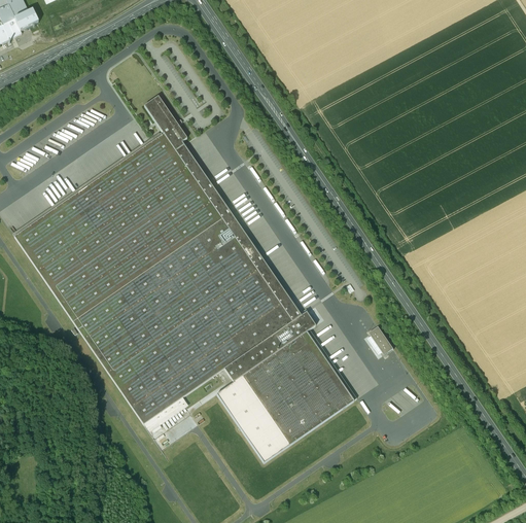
[(0,0),(0,2),(2,2),(3,5),(0,6),(0,13),(4,23),(0,24),(0,41),(23,31),(22,29),(39,21),(34,8),(30,10),(25,0),(0,0)]
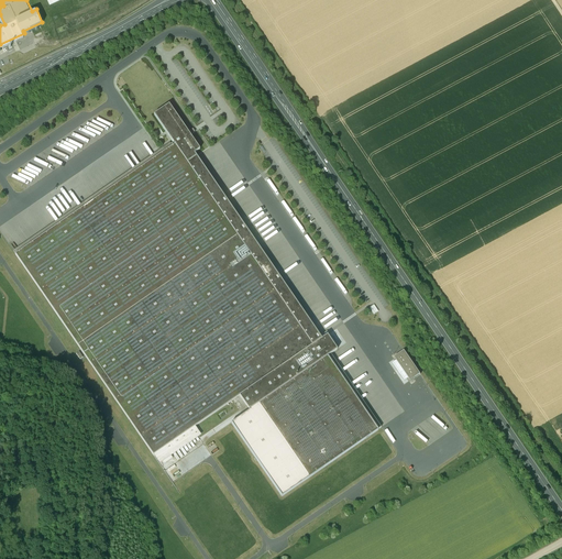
[(175,141),(186,156),(195,150),(200,146),(191,132),(196,129),(194,125),(189,129),(169,101),(155,111),(175,141)]
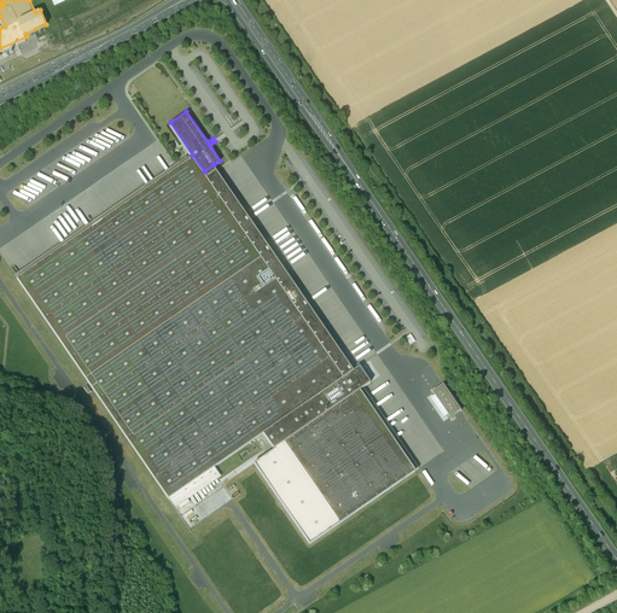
[(18,274),(18,275),(169,495),(182,486),(215,463),(263,430),(354,368),(354,367),(351,365),(214,164),(204,171),(192,155),(190,156),(187,153),(16,270),(18,274)]
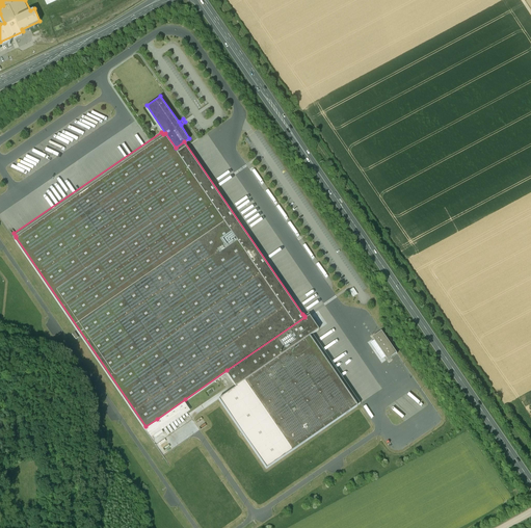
[(218,175),(220,179),(219,180),(220,182),(231,176),(229,172),(232,169),(230,167),(218,175)]
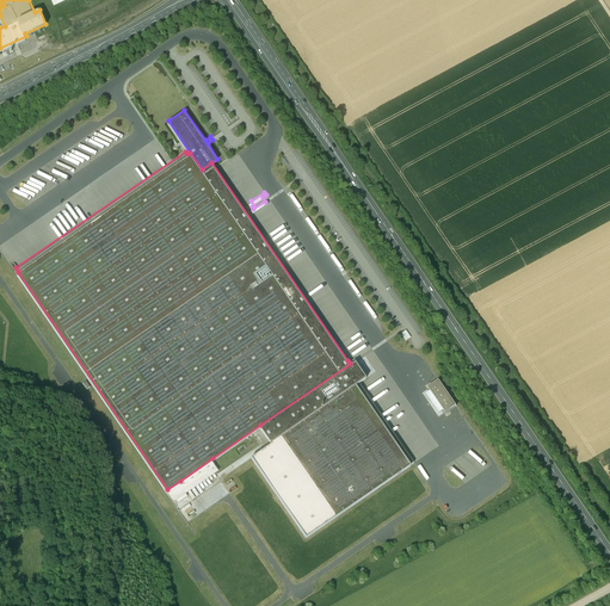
[(284,222),(272,229),(283,247),(291,241),(289,237),(295,234),(293,229),(290,230),(287,226),(284,222)]
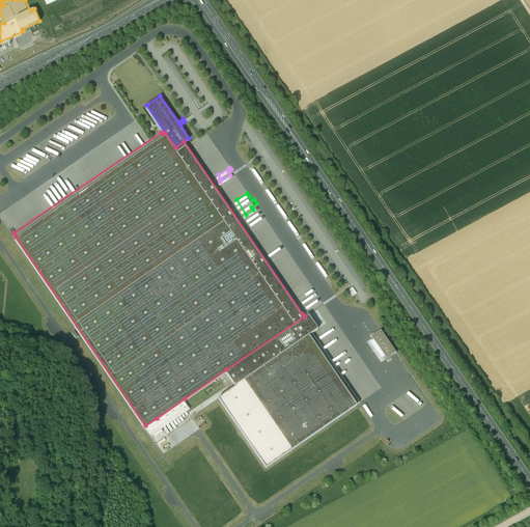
[(284,243),(272,250),(278,260),(290,254),(284,243)]
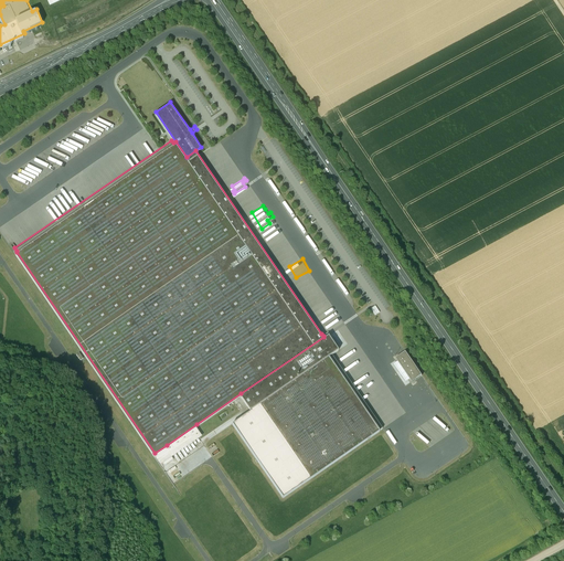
[(328,325),(340,317),(339,315),(327,321),(328,325)]
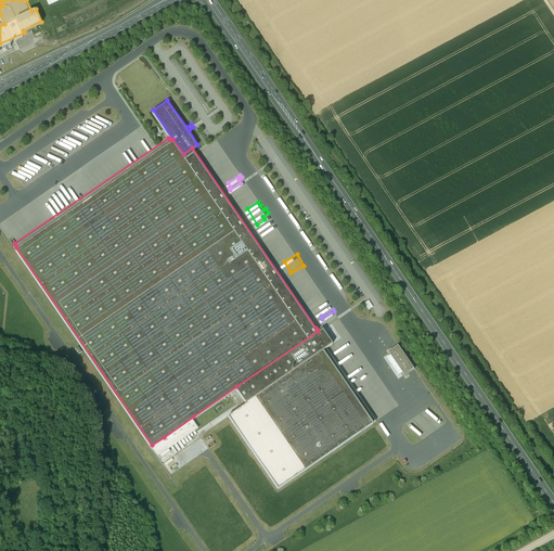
[(323,327),(329,334),(331,333),(323,322),(316,328),(318,330),(323,327)]
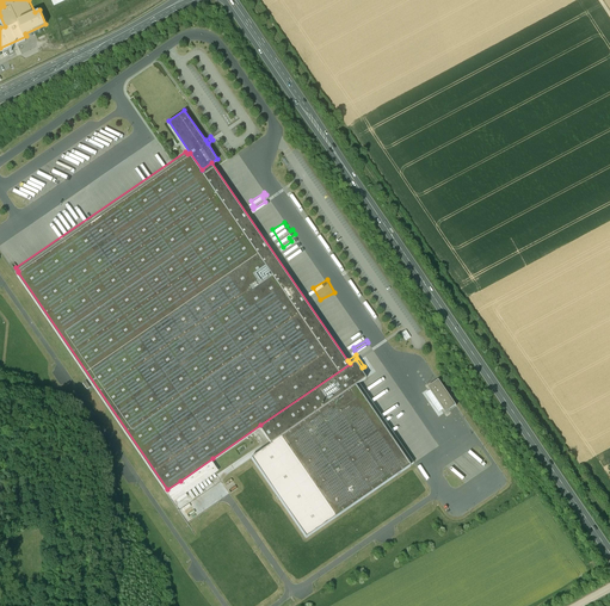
[(356,359),(350,363),(350,364),(260,425),(271,440),(282,433),(357,382),(367,375),(362,368),(356,359)]
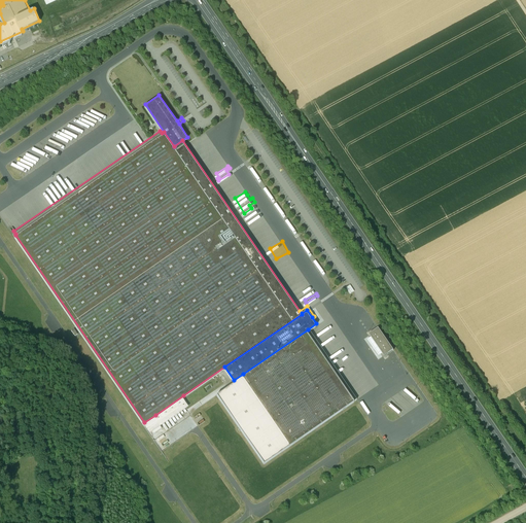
[(379,323),(371,329),(372,333),(384,349),(385,352),(394,346),(379,323)]
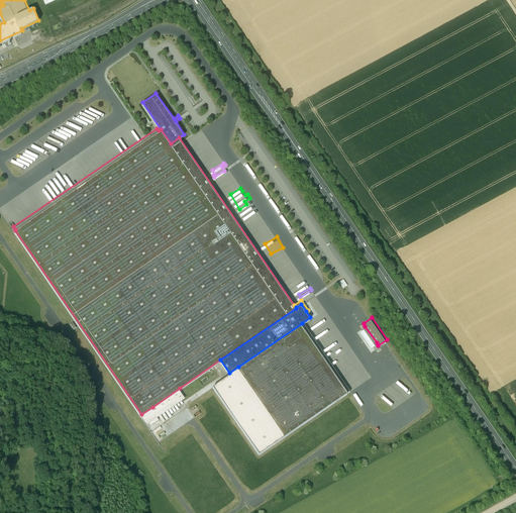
[(302,324),(302,323),(238,367),(285,434),(348,391),(347,390),(350,388),(305,322),(302,324)]
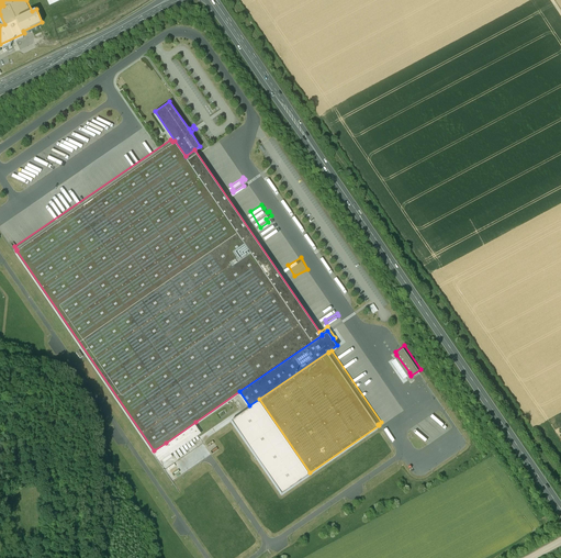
[(410,372),(396,355),(393,358),(405,376),(410,372)]
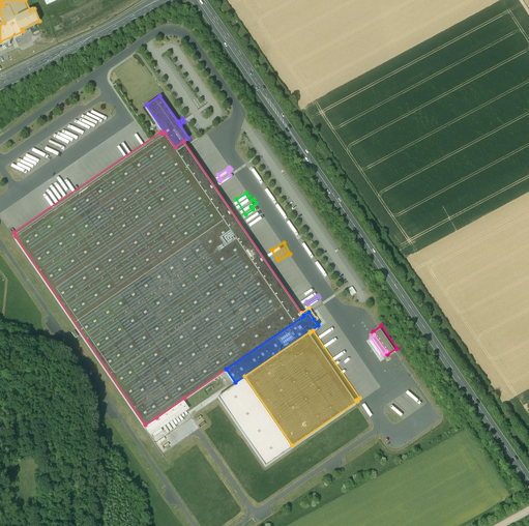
[(190,406),(184,398),(156,417),(162,426),(190,406)]
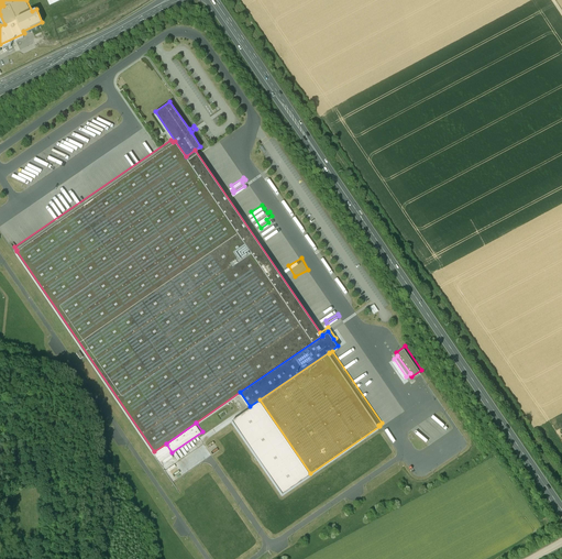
[(172,452),(166,444),(154,451),(161,460),(164,458),(165,460),(174,455),(172,452)]
